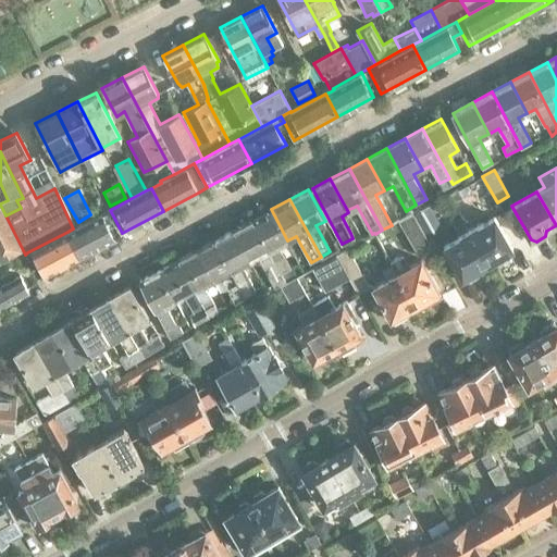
[(0,256),(4,265),(22,256),(25,255),(5,215),(0,205),(0,256)]
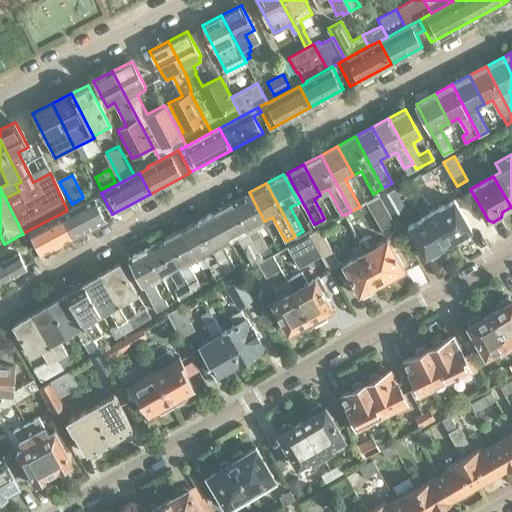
[(394,219),(407,212),(394,188),(381,196),(394,219)]
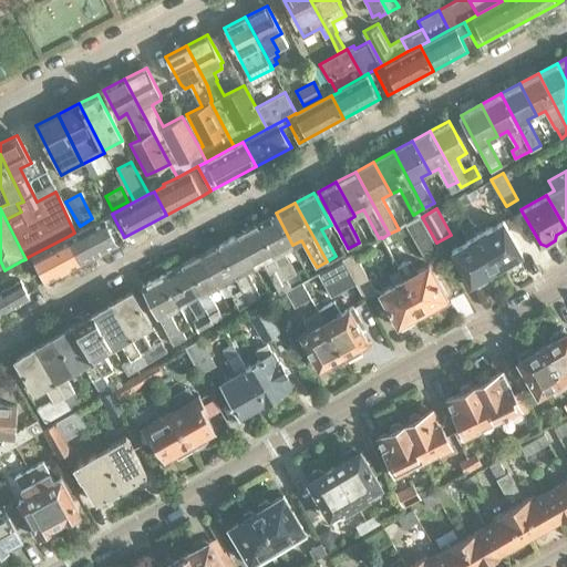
[(256,224),(291,287),(294,286),(301,281),(284,249),(292,245),(276,213),(256,224)]
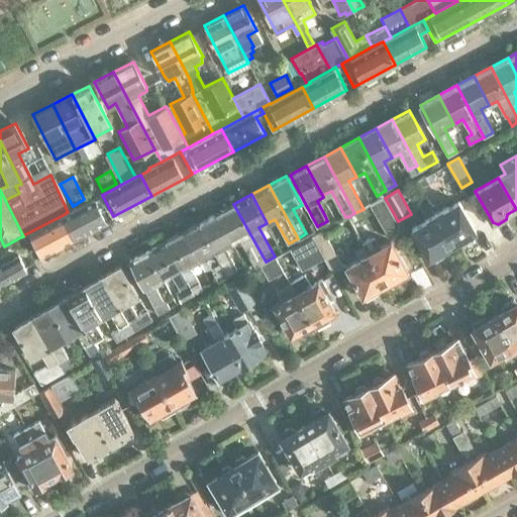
[(94,198),(68,212),(63,215),(75,237),(113,216),(102,195),(94,198)]
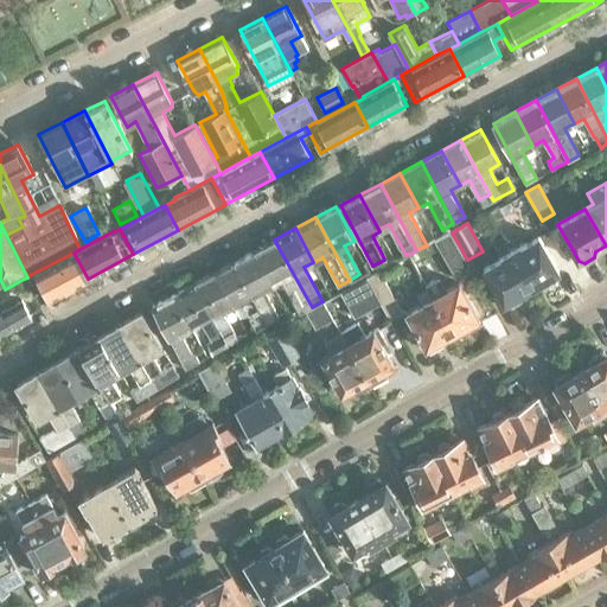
[(457,281),(473,273),(451,232),(434,241),(439,249),(457,281)]
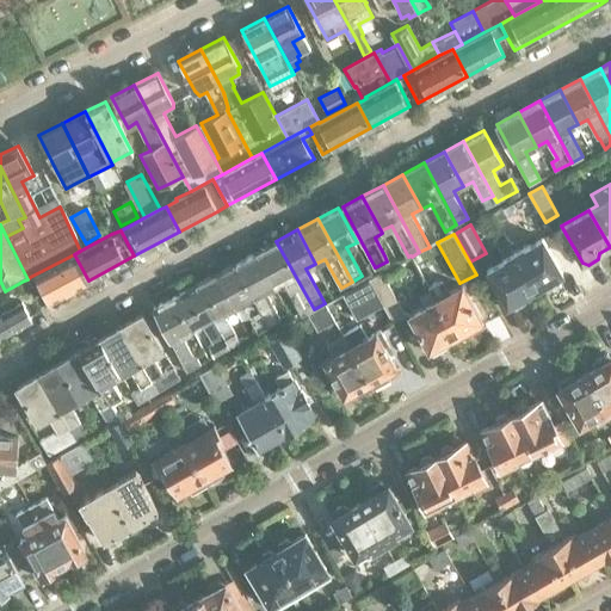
[(542,238),(514,253),(535,290),(545,284),(551,285),(561,281),(561,275),(563,273),(542,238)]
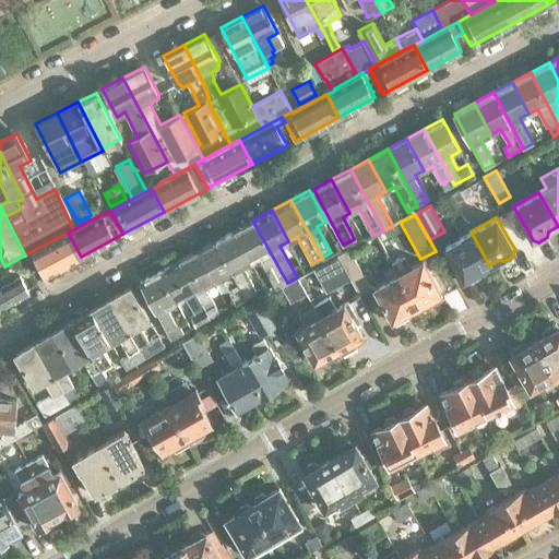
[(276,289),(282,286),(287,283),(252,221),(235,230),(251,262),(260,258),(276,289)]
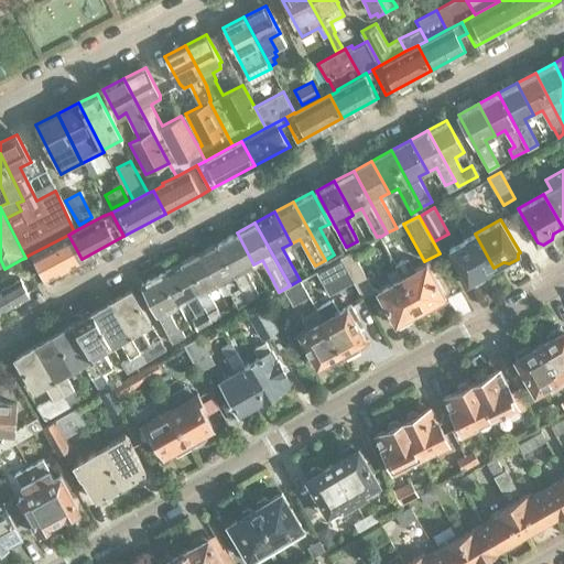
[(384,246),(408,231),(403,224),(397,228),(387,232),(380,237),(384,246)]
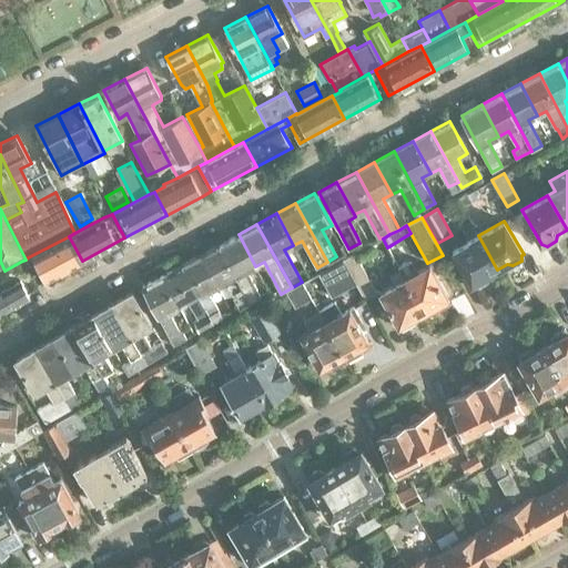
[(497,270),(478,235),(473,225),(463,231),(469,241),(453,250),(472,284),(473,284),(478,285),(486,281),(487,275),(497,270)]
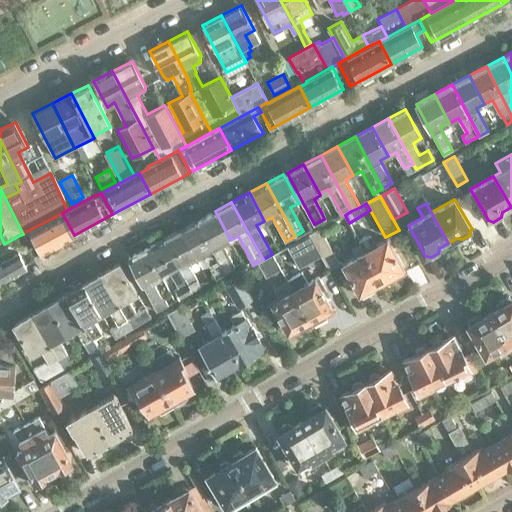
[(198,220),(226,272),(235,267),(222,244),(230,240),(215,211),(198,220)]
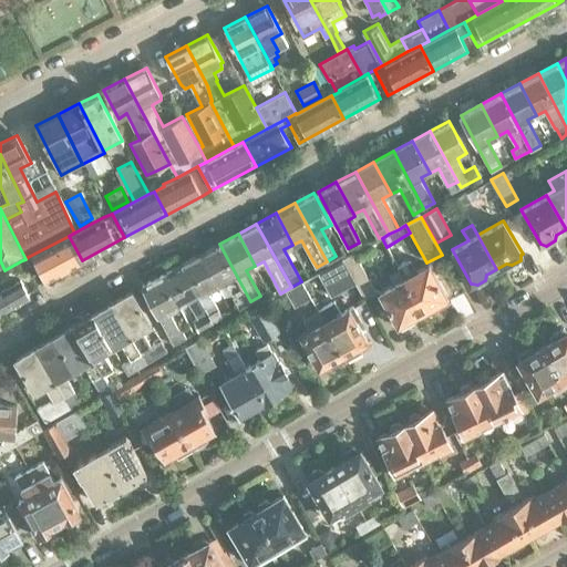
[(28,257),(26,259),(22,260),(28,271),(38,265),(47,279),(82,260),(69,236),(28,257)]
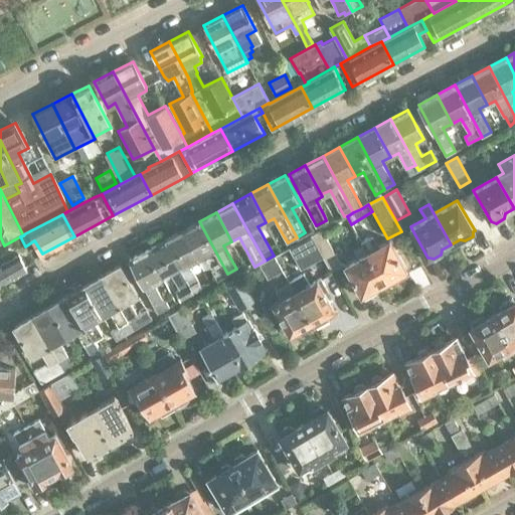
[(227,274),(199,221),(182,230),(198,260),(204,256),(217,280),(227,274)]
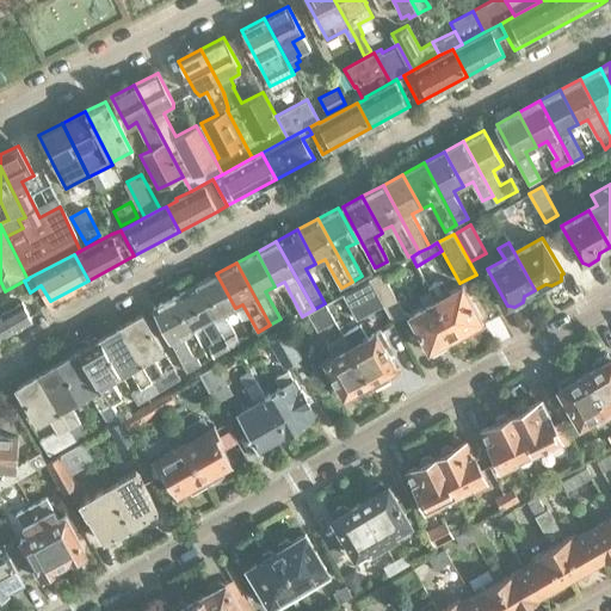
[(383,306),(392,321),(405,314),(382,272),(369,279),(383,306)]
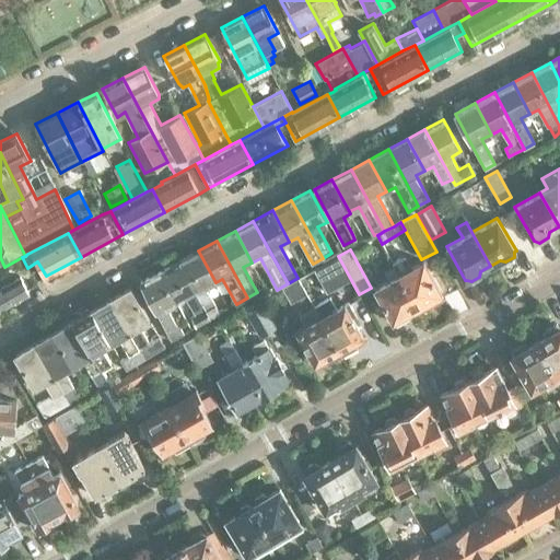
[(179,261),(210,318),(220,313),(206,288),(216,282),(198,251),(179,261)]
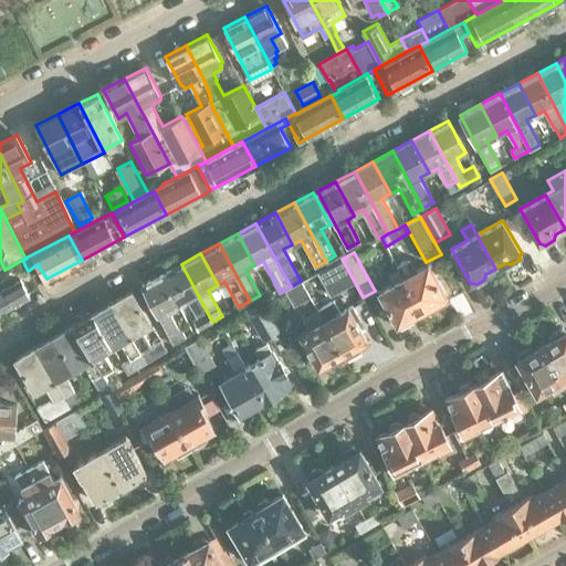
[(303,302),(296,306),(303,318),(317,311),(345,359),(360,352),(357,346),(366,341),(356,322),(360,318),(353,305),(339,313),(329,296),(355,283),(342,259),(301,281),(293,285),(303,302)]
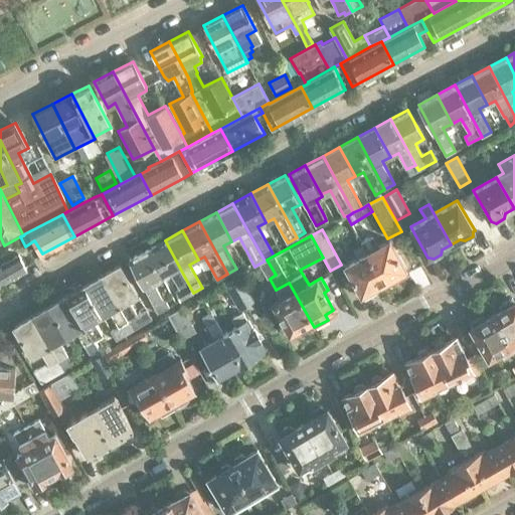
[(375,247),(371,239),(362,244),(383,283),(405,270),(389,240),(375,247)]
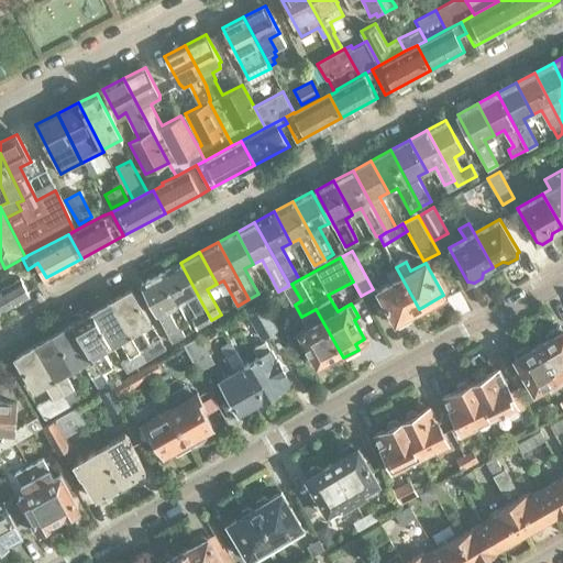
[(162,273),(179,305),(188,300),(197,317),(191,319),(196,329),(211,320),(180,263),(162,273)]
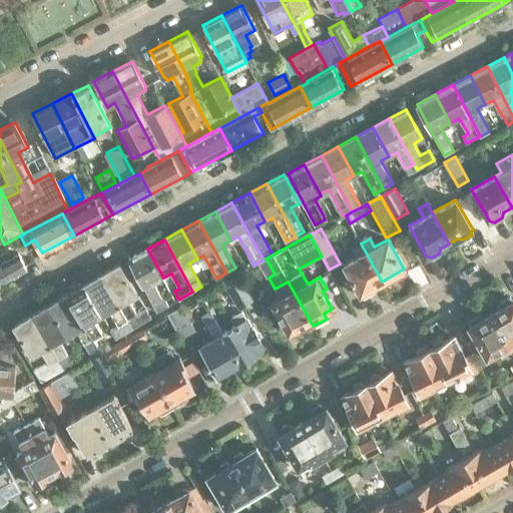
[(360,294),(382,282),(361,243),(352,248),(356,257),(343,264),(360,294)]
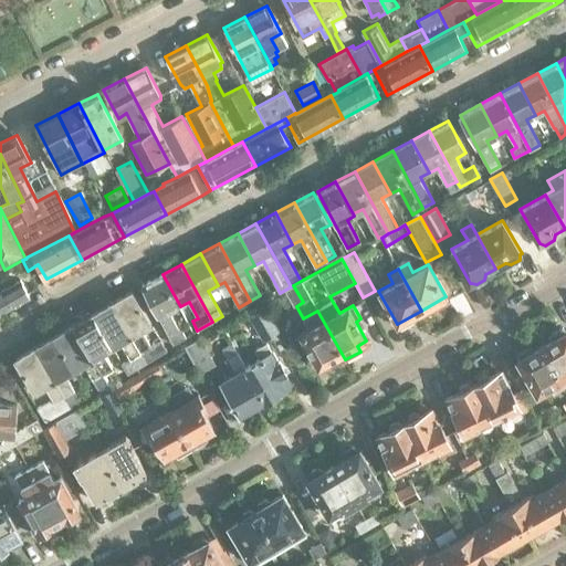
[(170,311),(180,306),(163,274),(143,285),(175,343),(186,337),(181,328),(179,328),(170,311)]
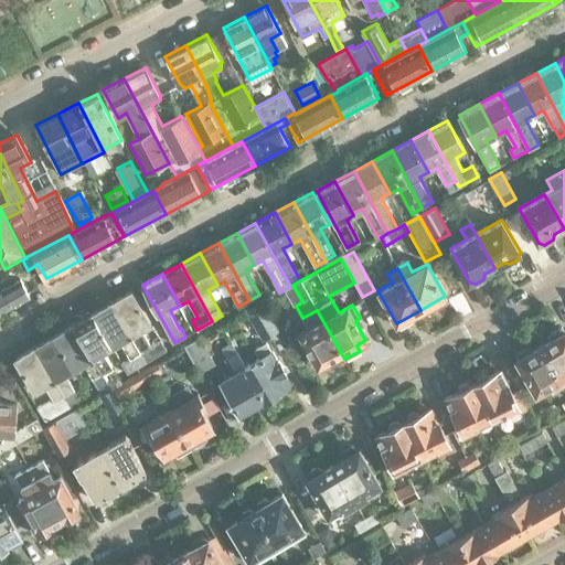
[(1,289),(0,286),(0,311),(30,295),(21,279),(1,289)]
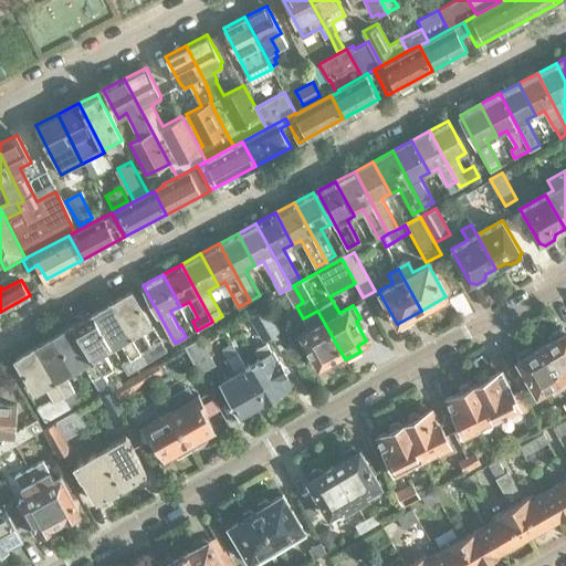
[(295,305),(296,306),(303,302),(293,285),(291,286),(285,290),(294,306),(295,305)]
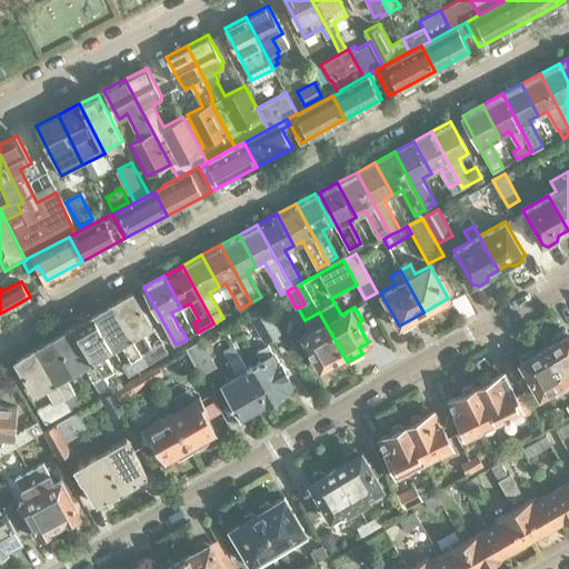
[(111,303),(147,365),(168,352),(162,342),(150,349),(141,332),(150,326),(131,292),(111,303)]
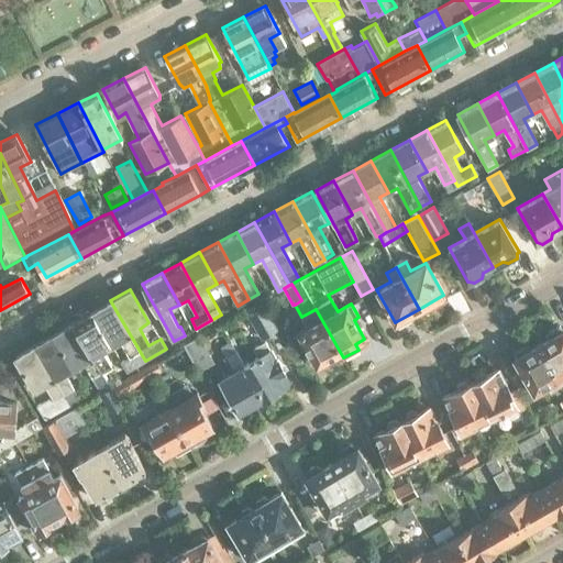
[(91,312),(111,345),(120,340),(130,356),(121,362),(127,372),(145,361),(110,300),(91,312)]
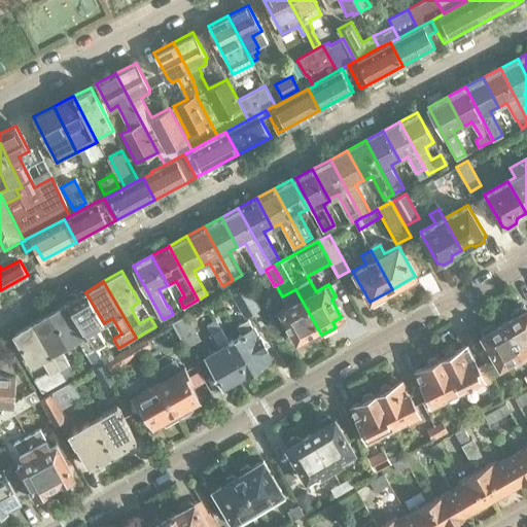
[(245,317),(261,308),(246,281),(230,290),(245,317)]
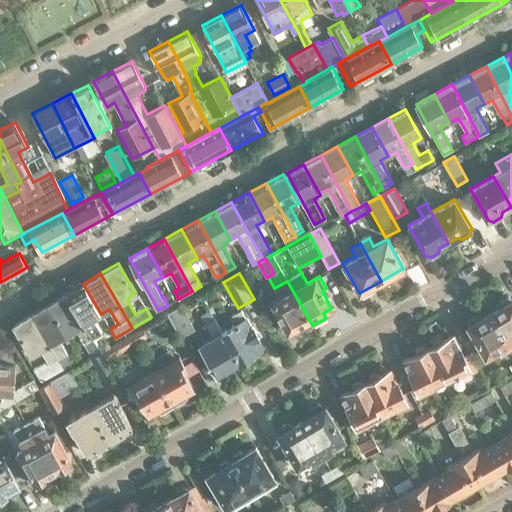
[(299,333),(312,325),(287,281),(274,288),(279,298),(267,304),(275,317),(279,315),(288,332),(296,328),(299,333)]
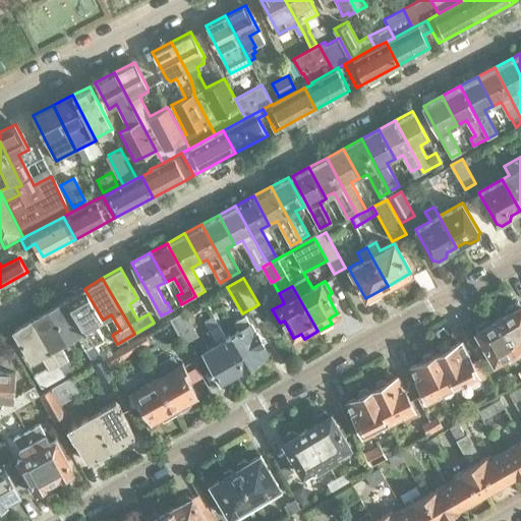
[(94,345),(95,344),(103,339),(94,325),(103,320),(84,289),(67,298),(94,345)]
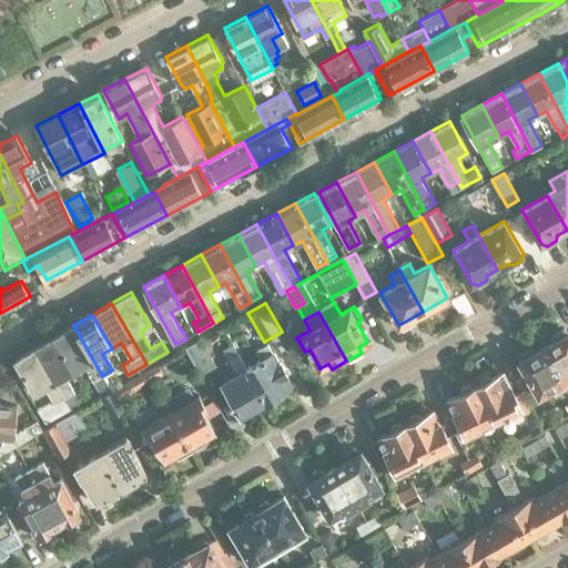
[(53,337),(73,371),(82,365),(101,397),(111,391),(108,384),(102,376),(73,325),(53,337)]
